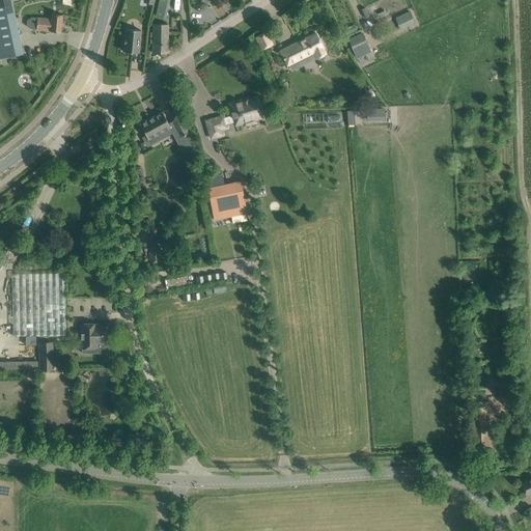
[(0,0),(0,58),(23,54),(10,0),(0,0)]
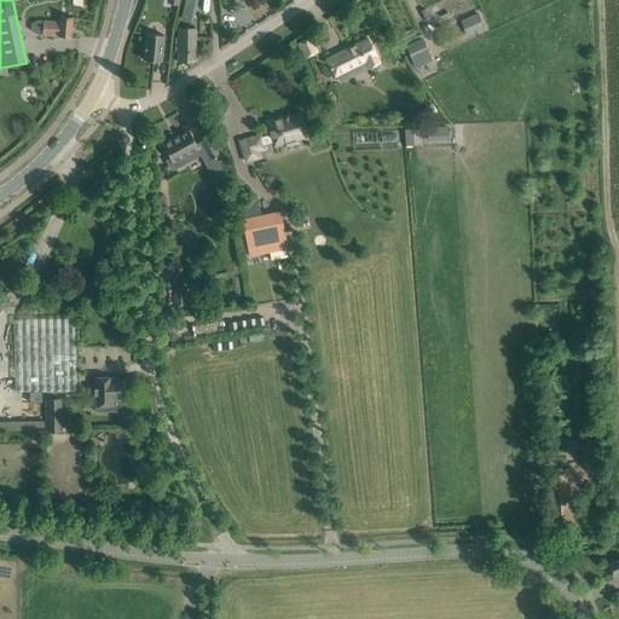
[(185,0),(181,18),(194,22),(198,0),(185,0)]
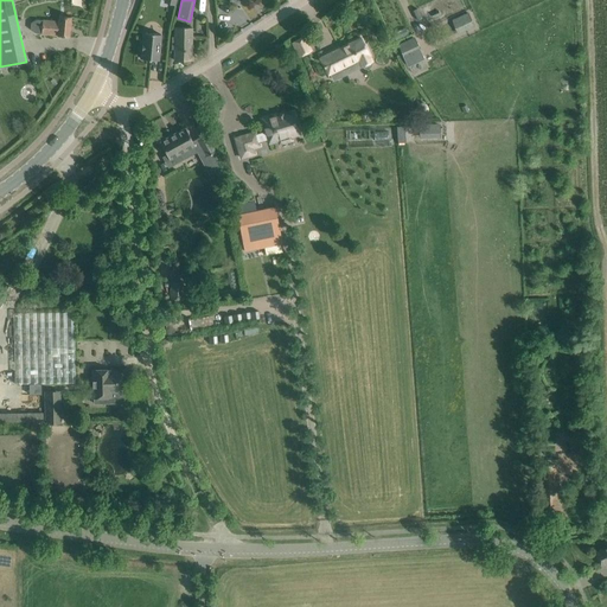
[(474,25),(468,13),(453,20),(459,32),(474,25)]
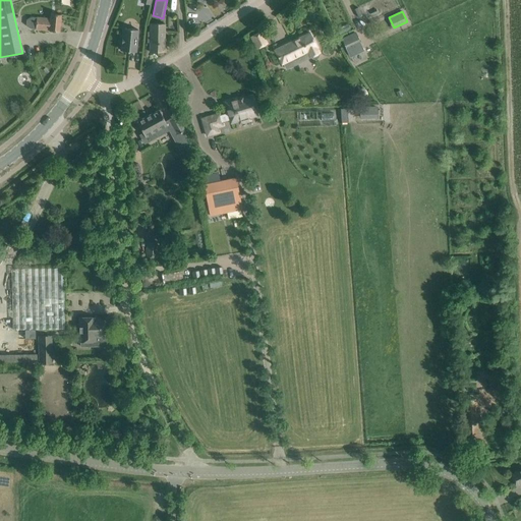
[(26,20),(25,25),(31,29),(36,30),(49,31),(59,32),(60,22),(61,14),(51,13),(50,18),(37,17),(37,18),(31,17),(26,20)]
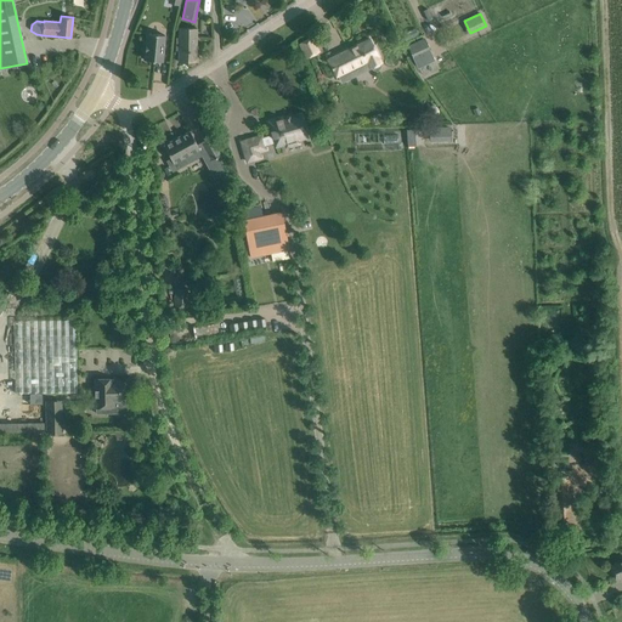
[(176,38),(175,39),(175,51),(179,51),(179,61),(196,62),(197,29),(179,28),(179,38),(176,38)]
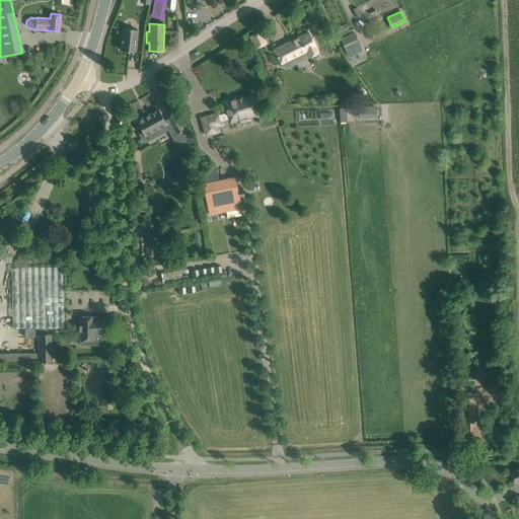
[(137,29),(123,27),(121,50),(135,52),(137,29)]
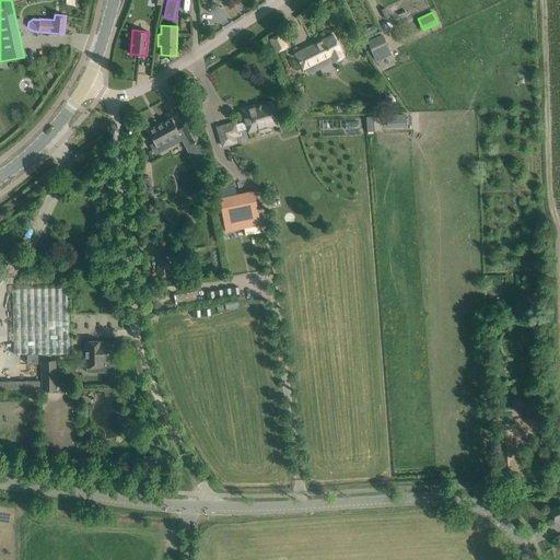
[(276,51),(287,47),(280,34),(269,39),(276,51)]
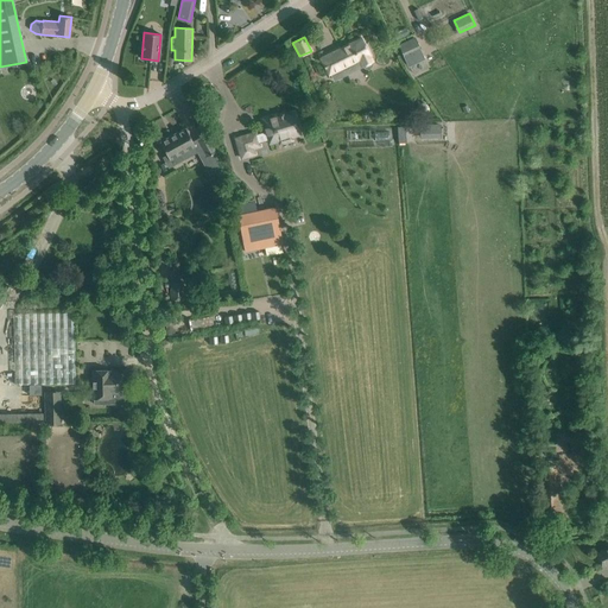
[(321,58),(325,69),(328,73),(354,59),(359,69),(362,67),(365,69),(367,70),(369,69),(372,68),(373,65),(373,64),(373,62),(369,55),(361,38),(321,58)]
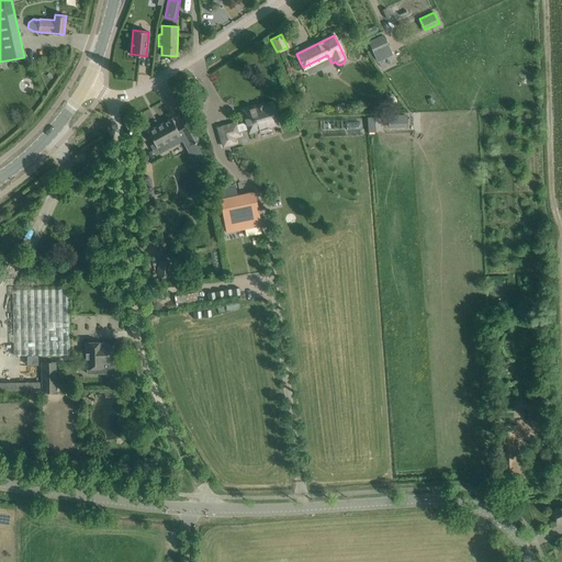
[(389,46),(383,35),(369,42),(374,53),(389,46)]
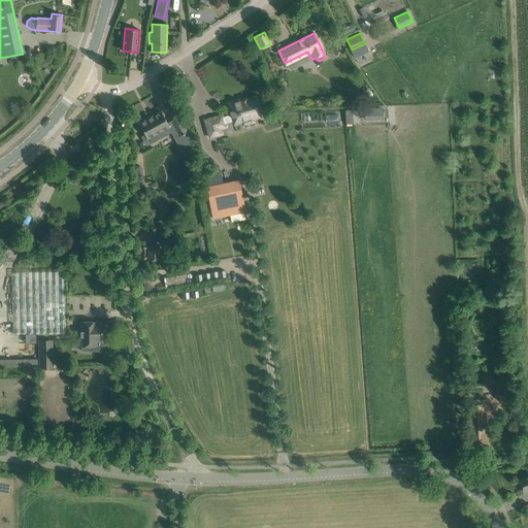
[(362,92),(361,96),(364,100),(368,101),(371,98),(372,94),(370,91),(366,90),(362,92)]
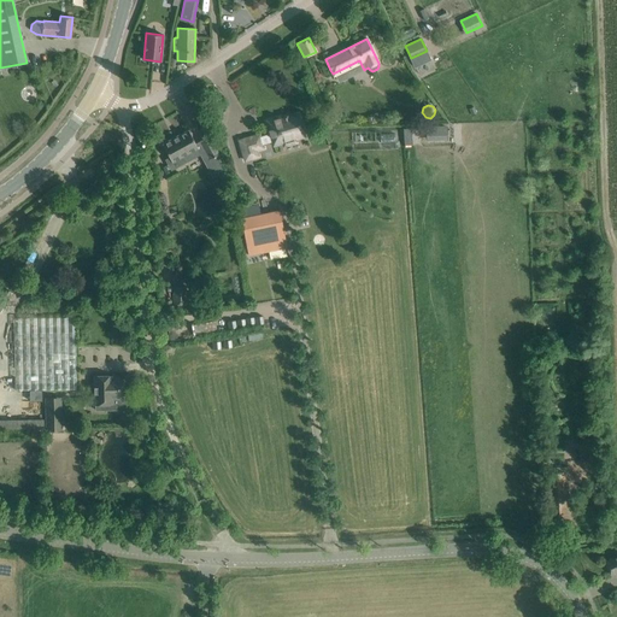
[(259,134),(239,141),(245,160),(260,156),(259,151),(265,150),(264,144),(271,142),(272,147),(282,145),(283,147),(299,144),(298,140),(306,137),(299,113),(289,117),(288,115),(266,122),(270,134),(260,136),(259,134)]
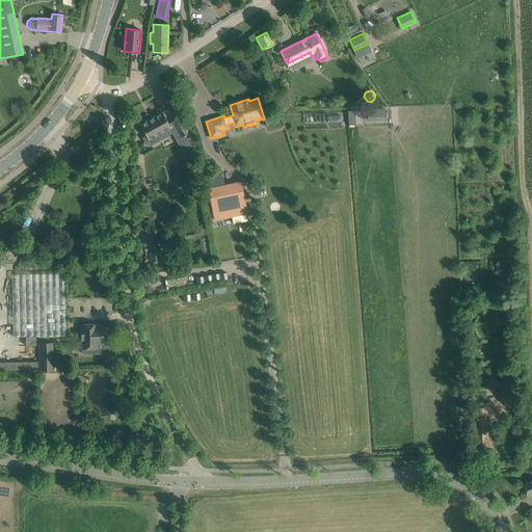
[(358,109),(350,109),(350,124),(358,124),(358,109)]
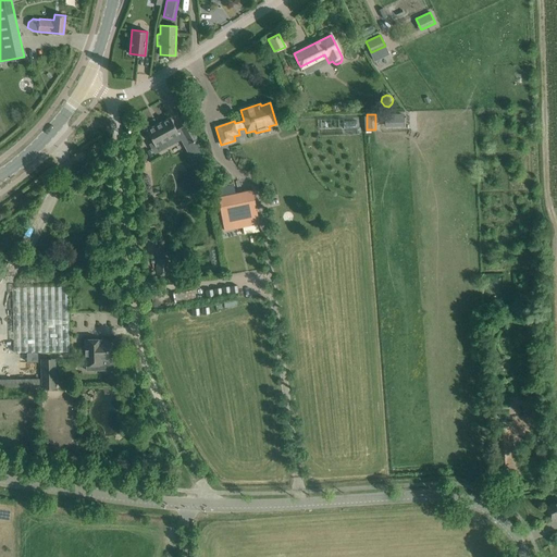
[(170,118),(146,131),(152,143),(149,144),(151,148),(156,146),(159,151),(168,146),(165,141),(178,134),(170,118)]
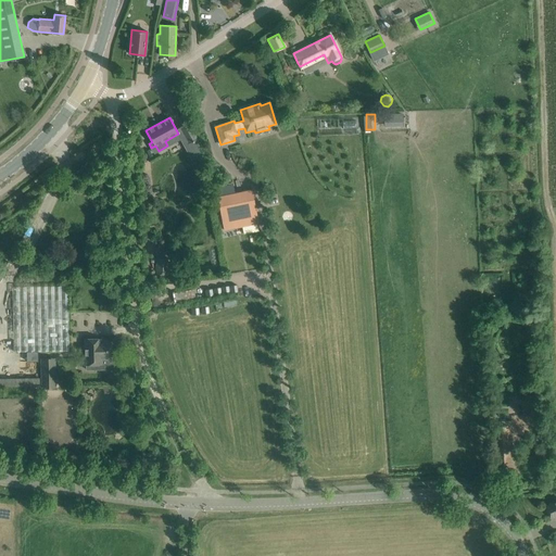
[(189,122),(179,127),(189,144),(194,141),(194,140),(198,138),(189,122)]
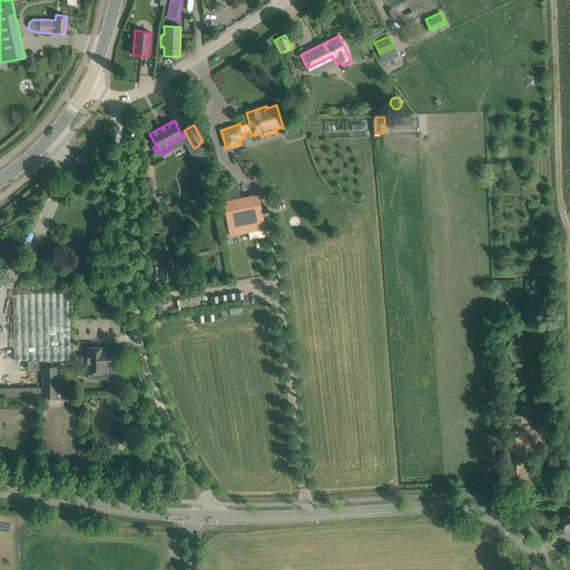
[(223,202),(227,224),(229,236),(265,228),(257,195),(223,202)]
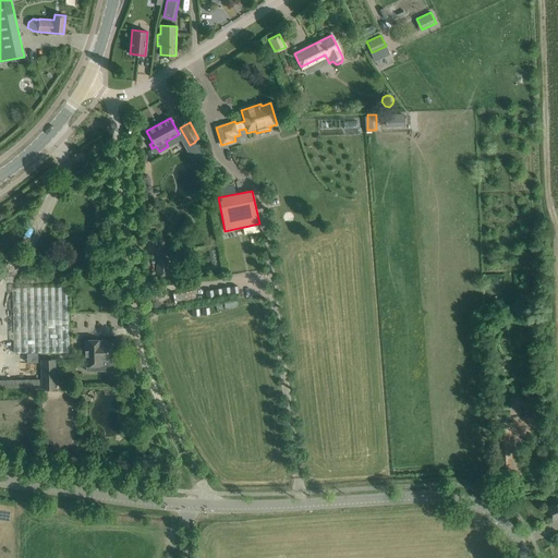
[(69,287),(13,288),(13,301),(13,353),(70,352),(69,300),(69,287)]
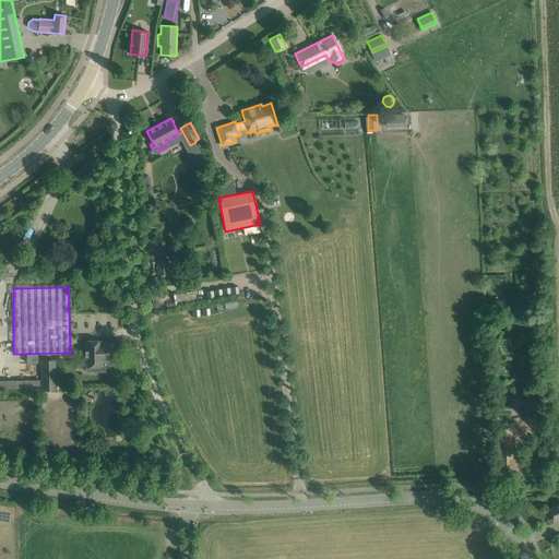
[(198,292),(174,293),(175,302),(198,301),(198,292)]
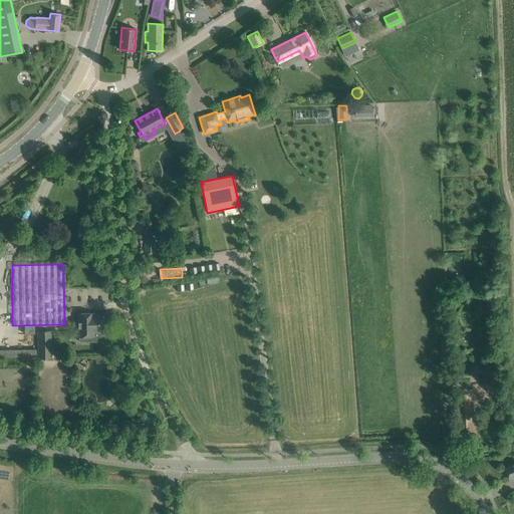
[(105,341),(104,330),(101,330),(101,314),(93,314),(93,313),(78,313),(78,342),(105,341)]
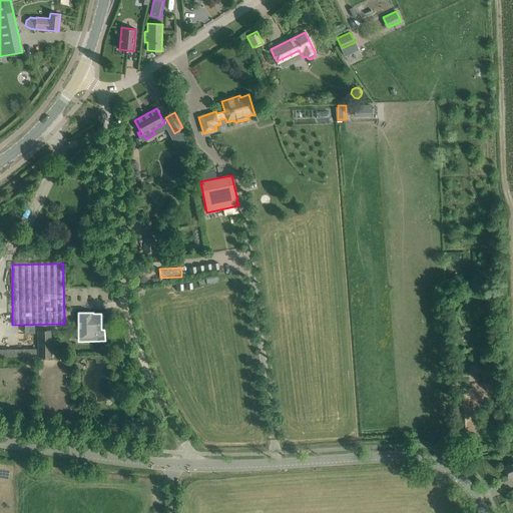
[(51,331),(37,331),(38,359),(51,358),(51,331)]
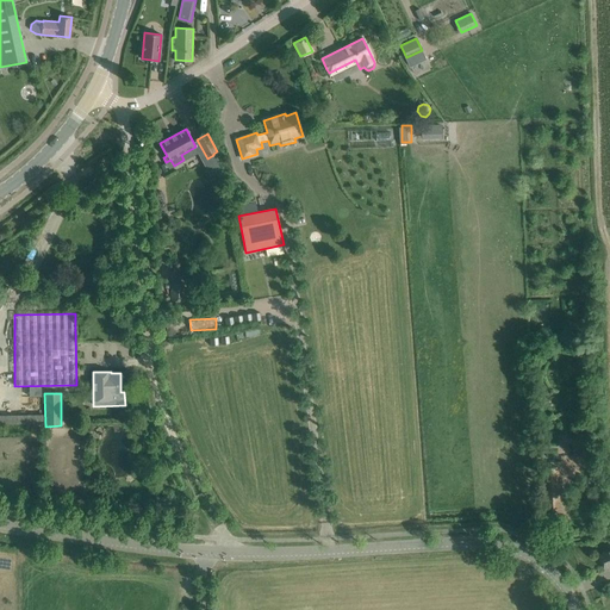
[(543,467),(546,496),(547,508),(561,506),(558,461),(546,461),(547,466),(543,467)]
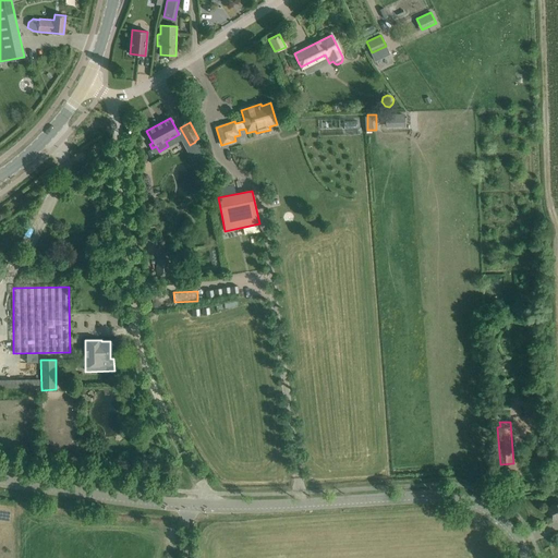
[(557,502),(557,504),(548,508),(554,521),(557,518),(557,502)]
